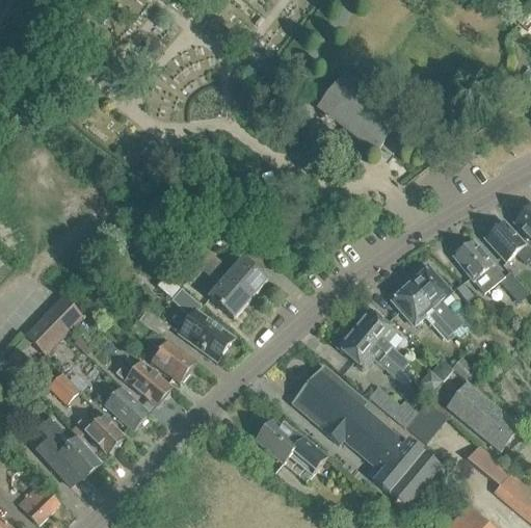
[(381,147),(391,155),(393,153),(403,140),(393,132),(399,125),(352,88),(359,79),(345,69),(330,87),(325,95),(317,105),(330,115),(377,152),(381,147)]
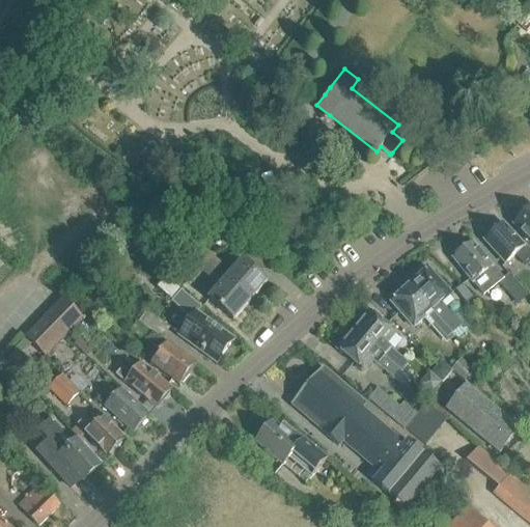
[(529,205),(513,222),(529,238),(529,205)]
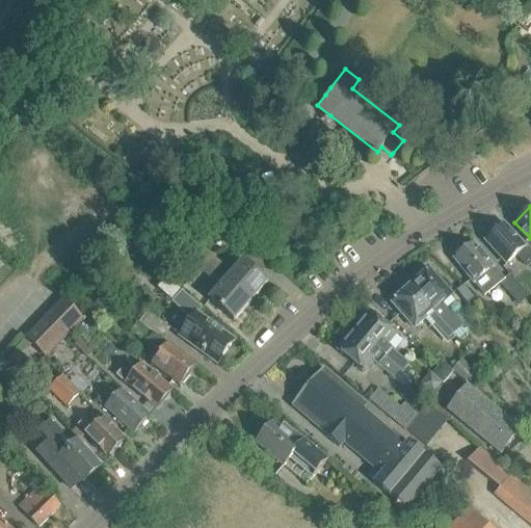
[(484,239),(505,263),(516,254),(527,264),(530,260),(530,253),(504,222),(484,239)]
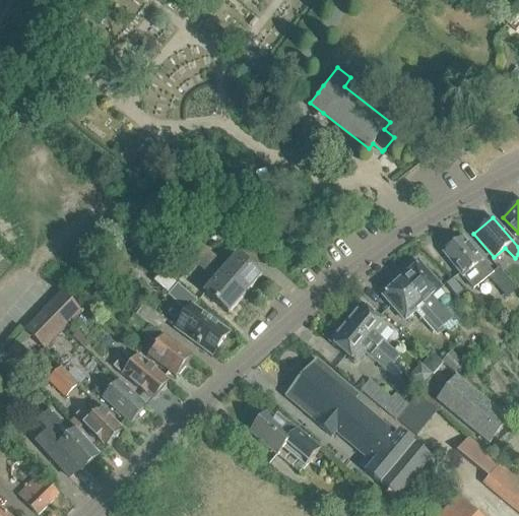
[(470,282),(479,275),(482,280),(490,275),(507,294),(516,285),(497,265),(493,269),(483,258),(481,259),(464,237),(444,252),(463,276),(464,275),(470,282)]
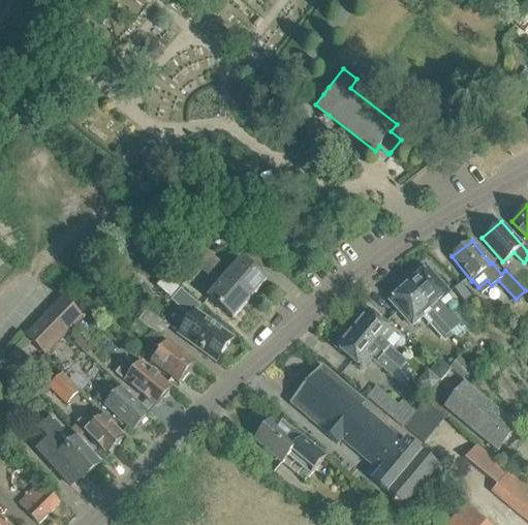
[(204,245),(197,252),(215,268),(221,260),(204,245)]
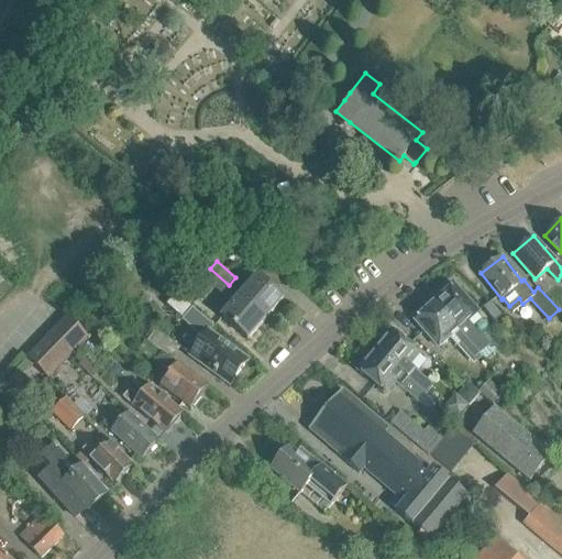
[(223,292),(229,285),(210,269),(204,276),(223,292)]
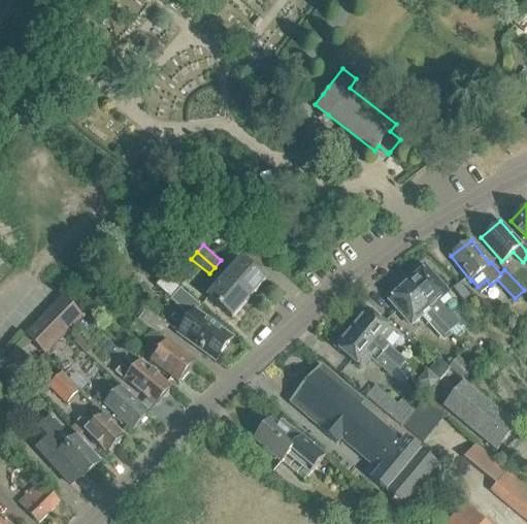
[(242,255),(225,274),(251,297),(267,276),(242,255)]
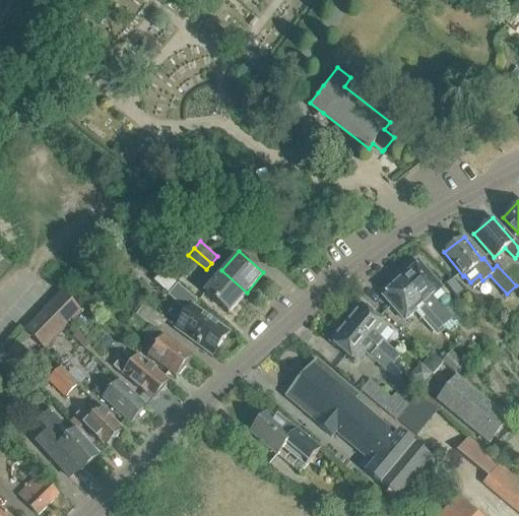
[(401,278),(424,303),(443,324),(452,316),(433,295),(442,286),(419,262),(401,278)]
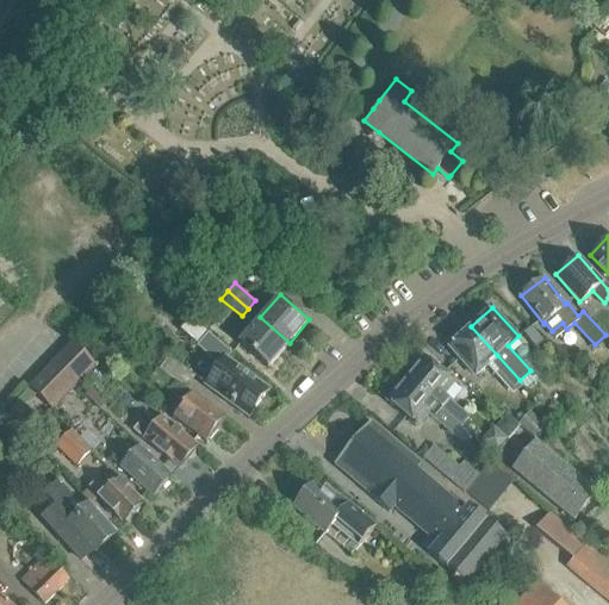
[(290,343),(260,317),(241,341),(269,366),(290,343)]
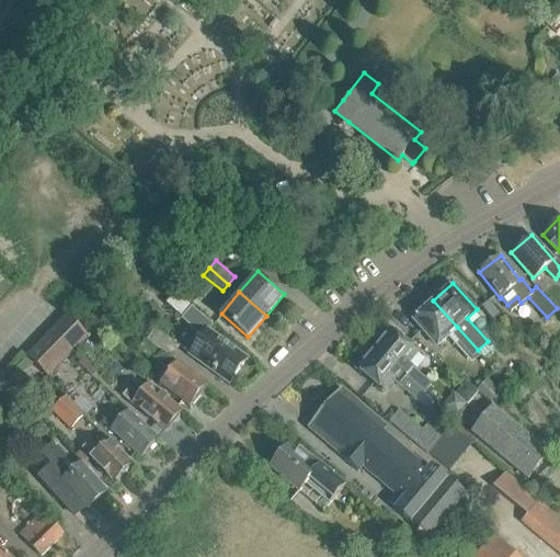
[(437,344),(448,334),(472,361),(480,353),(478,350),(457,327),(433,300),(414,317),(437,344)]
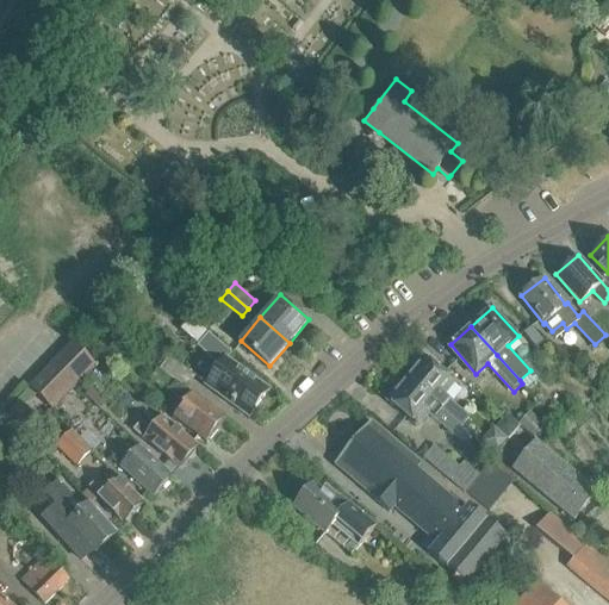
[(535,345),(544,340),(533,326),(524,332),(535,345)]
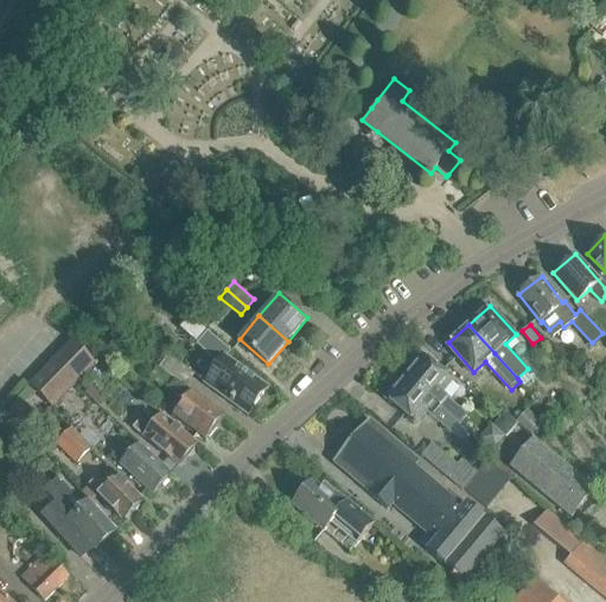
[(248,411),(267,386),(227,356),(231,350),(208,330),(196,343),(214,358),(201,377),(248,411)]
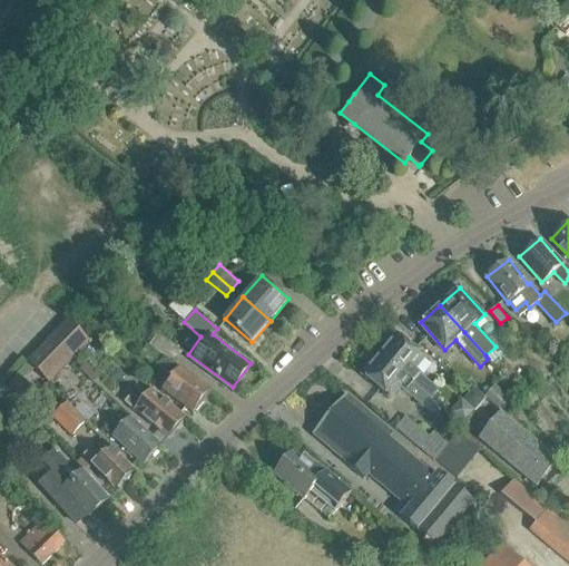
[(69,320),(49,340),(69,359),(89,339),(69,320)]
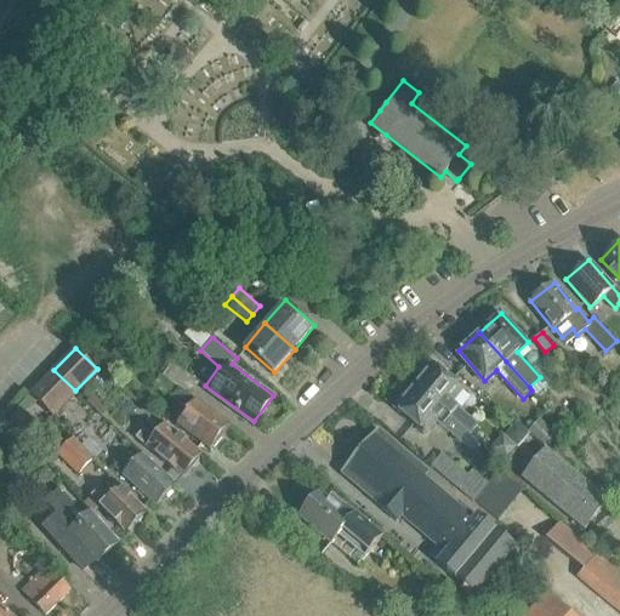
[(414,385),(444,410),(470,432),(477,421),(453,400),(462,387),(433,361),(414,385)]
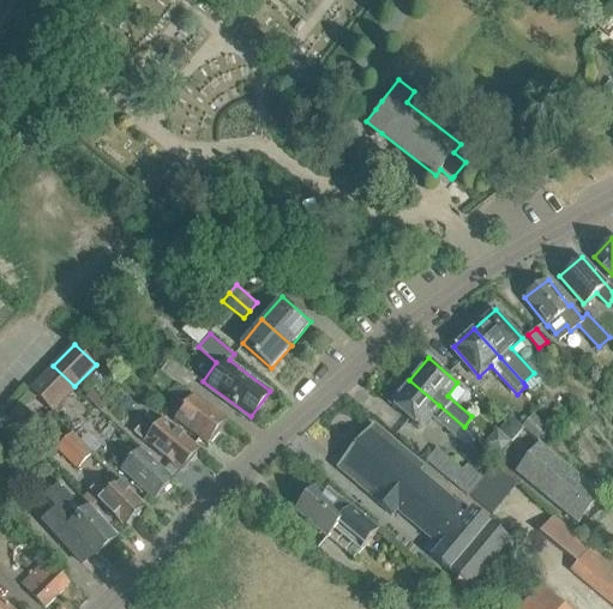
[(53,409),(74,386),(53,366),(32,387),(53,409)]
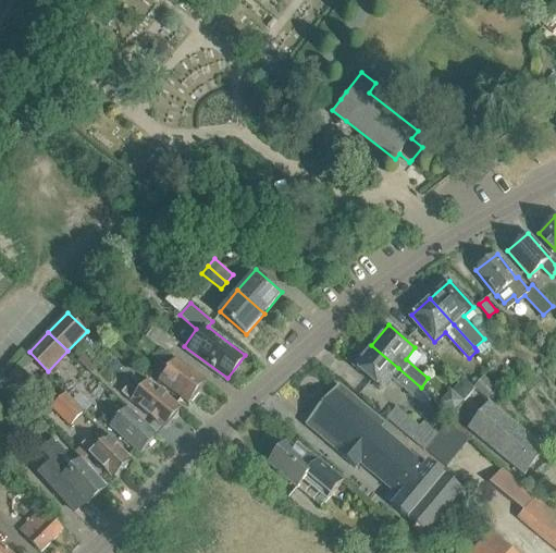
[(161,345),(146,334),(137,345),(153,356),(155,355),(161,345)]
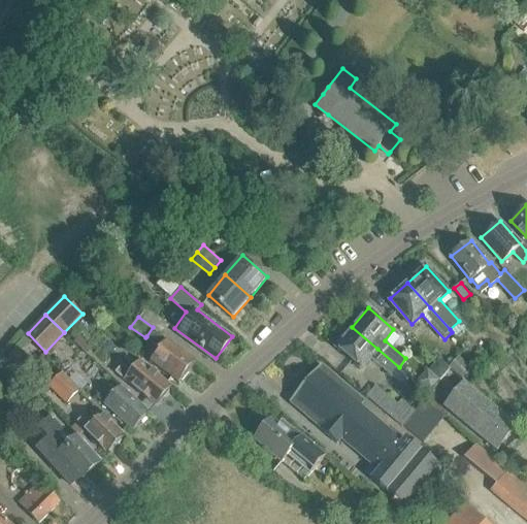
[(194,359),(153,327),(146,336),(161,348),(153,360),(178,380),(194,359)]
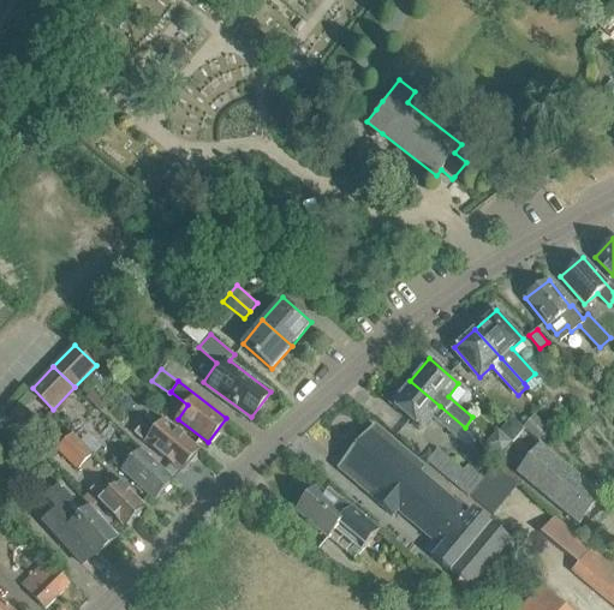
[(465,428),(440,406),(410,381),(392,402),(421,428),(431,416),(457,437),(465,428)]
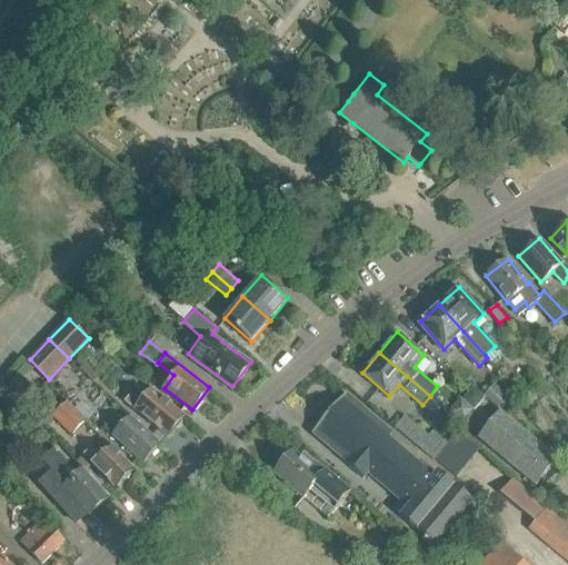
[(79,366),(90,377),(98,369),(86,358),(79,366)]
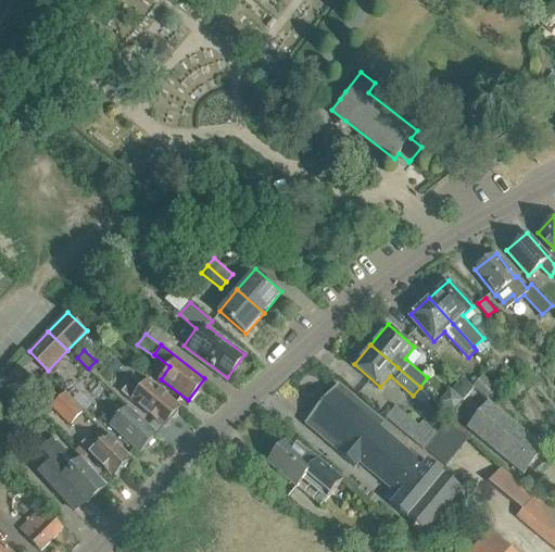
[(21,373),(15,366),(12,369),(7,375),(13,380),(21,373)]
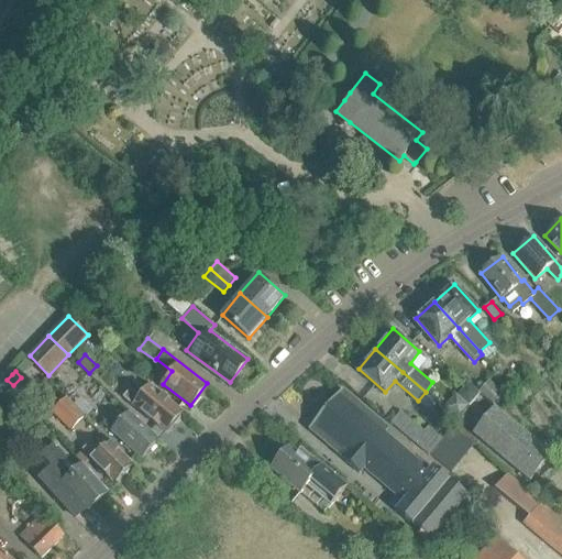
[(489,376),(480,387),(494,401),(504,391),(489,376)]
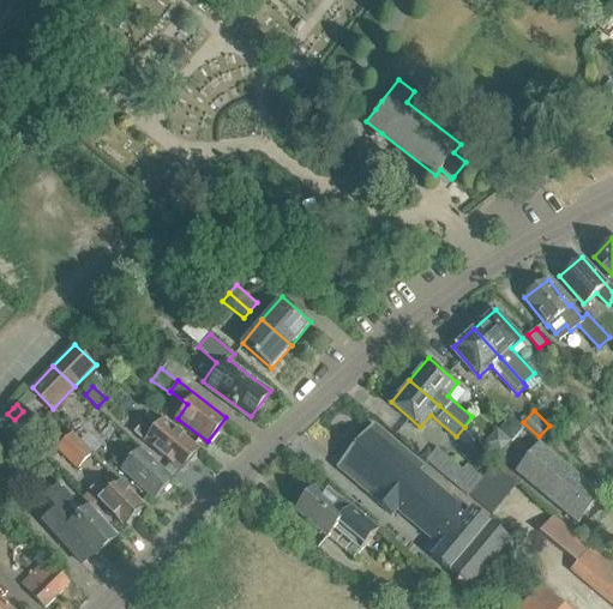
[(164,420),(157,429),(140,421),(133,429),(146,441),(181,469),(198,447),(164,420)]
